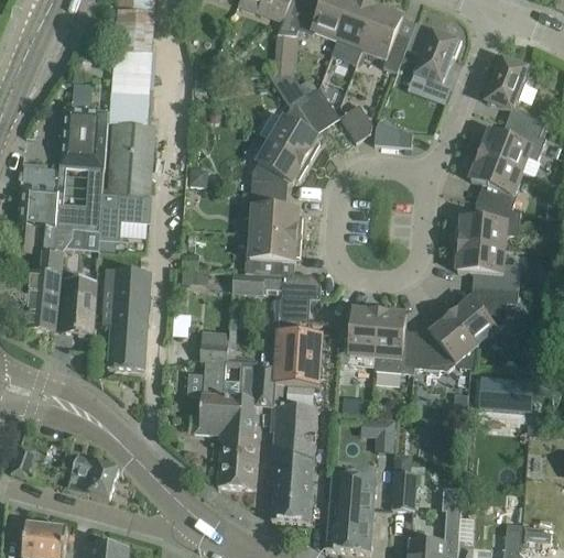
[(261,0),(258,10),(283,20),(290,0),(261,0)]
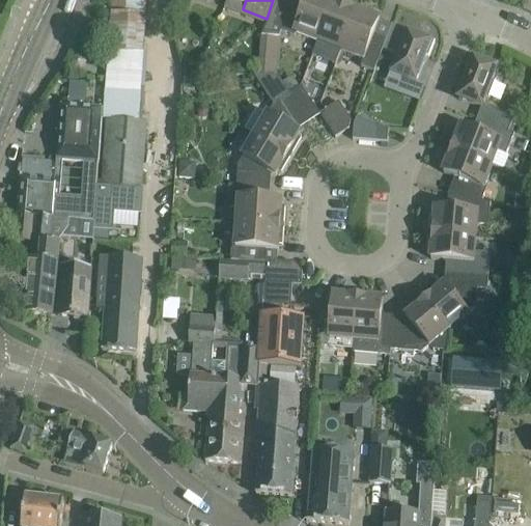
[(317,37),(332,0),(305,0),(303,6),(290,1),(280,27),(295,32),(296,29),(317,37)]
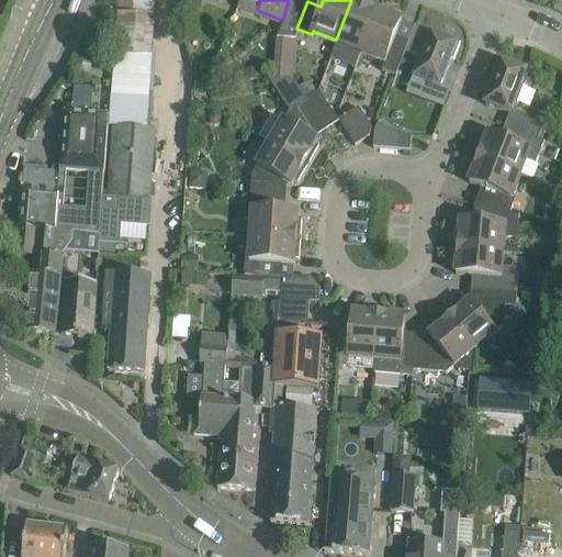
[(377,7),(358,0),(351,0),(336,40),(361,49),(377,7)]
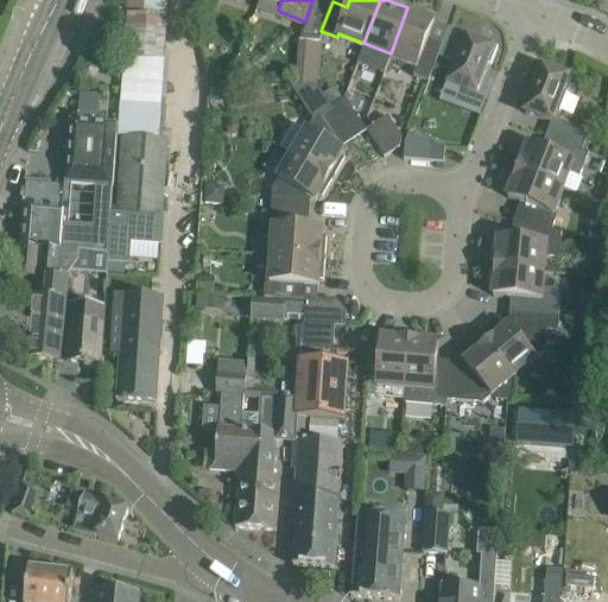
[(407,7),(391,54),(416,63),(412,71),(417,73),(426,76),(429,77),(442,44),(426,38),(435,18),(407,7)]
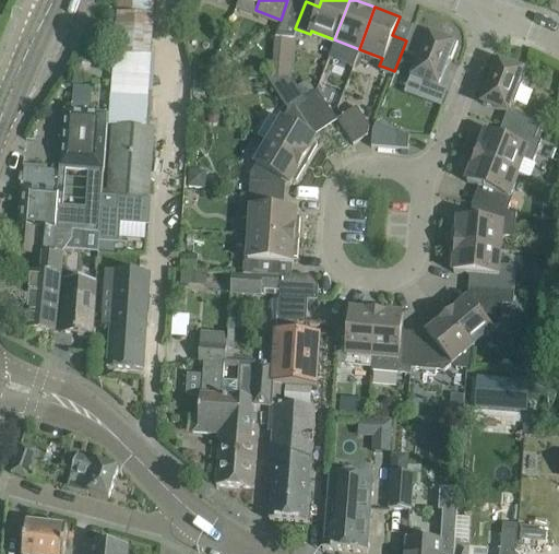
[(413,73),(438,82),(448,55),(451,56),(458,38),(440,32),(439,35),(429,31),(413,73)]
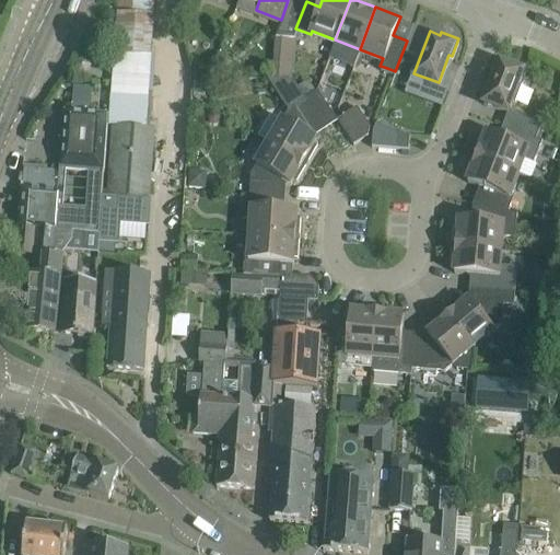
[(275,33),(271,74),(292,77),(295,35),(275,33)]
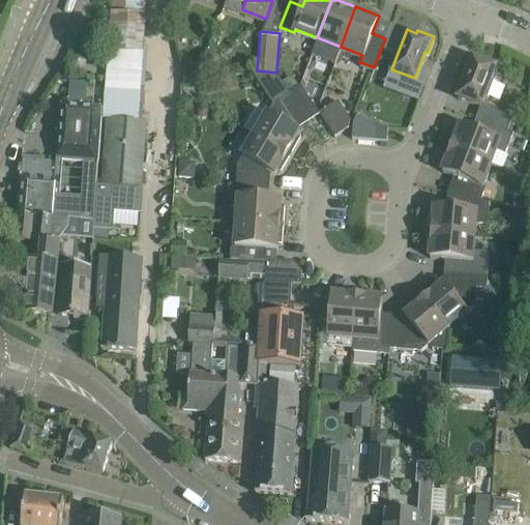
[(458,94),(480,104),(496,63),(487,60),(488,57),(471,51),(465,67),(467,68),(458,94)]
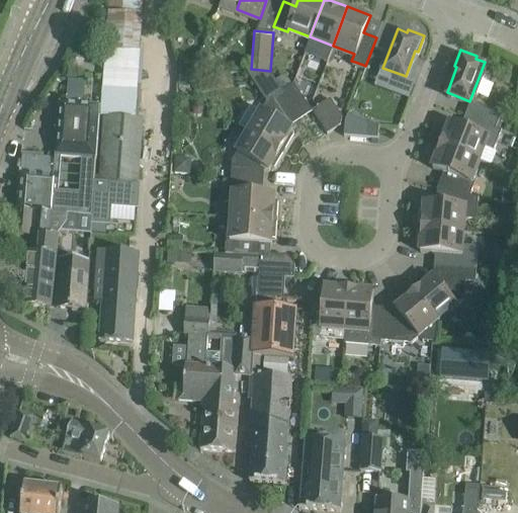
[(355,62),(352,68),(361,71),(363,65),(355,62)]
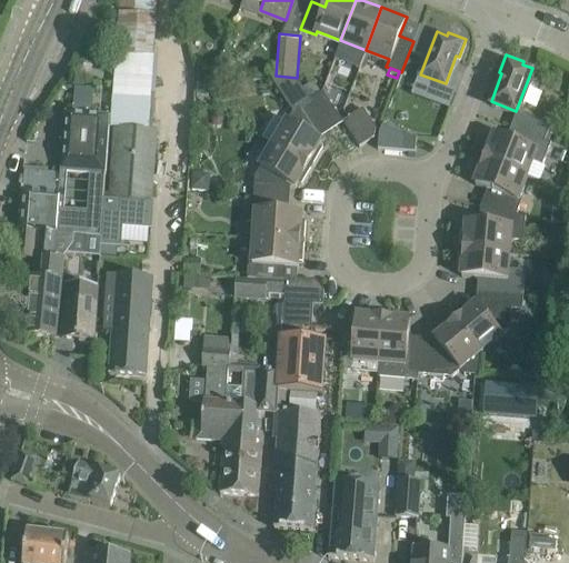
[(197,90),(208,91),(208,74),(197,74),(197,90)]
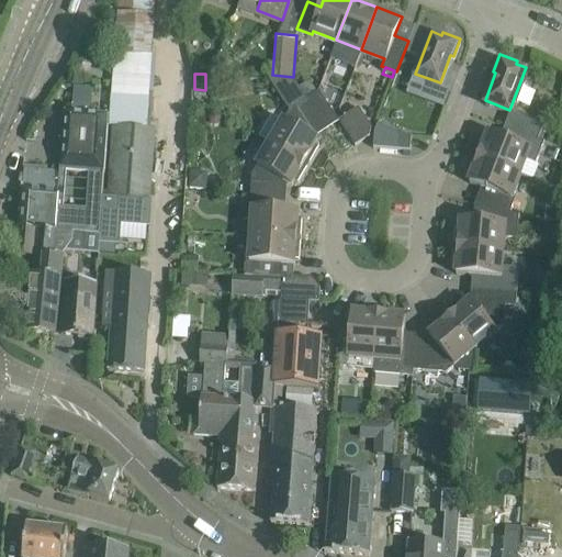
[(293,77),(272,75),(268,75),(281,93),(289,107),(283,117),(270,109),(258,131),(270,138),(308,162),(318,143),(315,141),(317,136),(312,126),(323,119),(306,96),(299,82),(295,77),(293,77)]
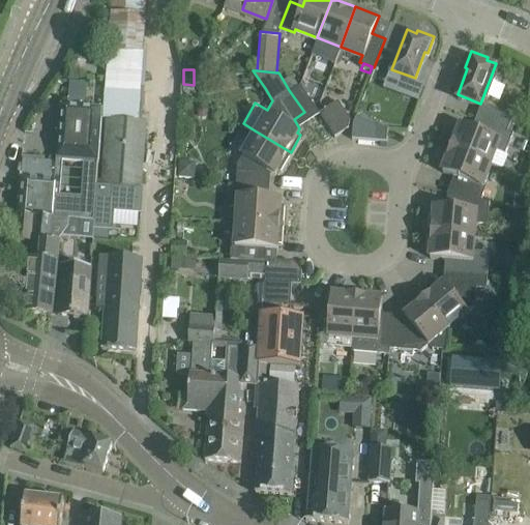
[(288,74),(282,78),(289,90),(294,87),(298,84),(299,83),(294,77),(288,74)]
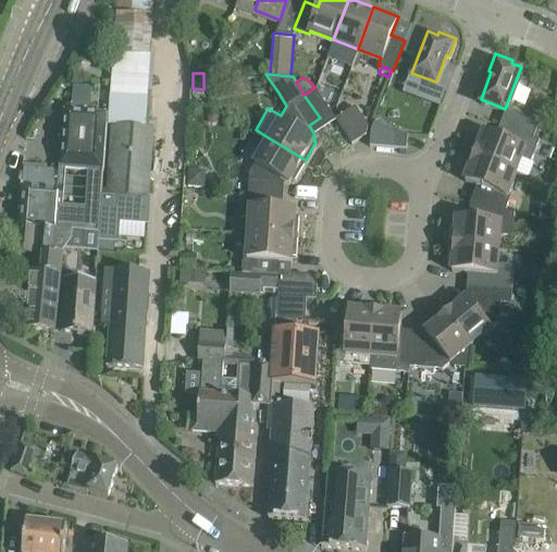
[(309,92),(304,95),(320,118),(332,110),(317,86),(314,87),(313,88),(309,92)]
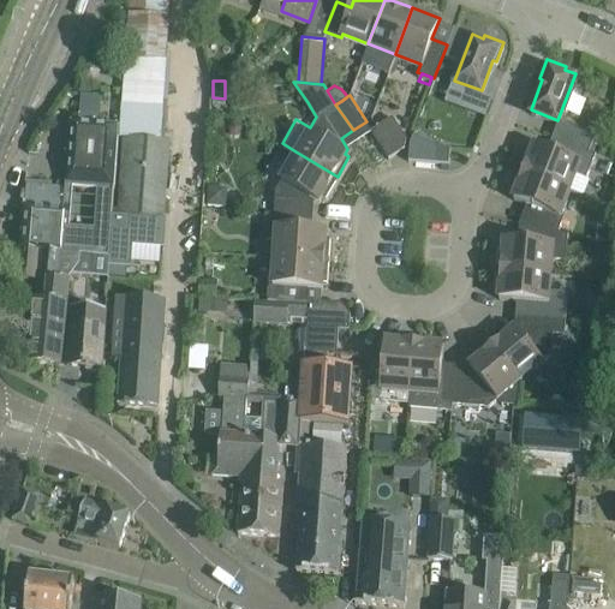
[(392,113),(370,127),(388,155),(404,144),(406,135),(392,113)]
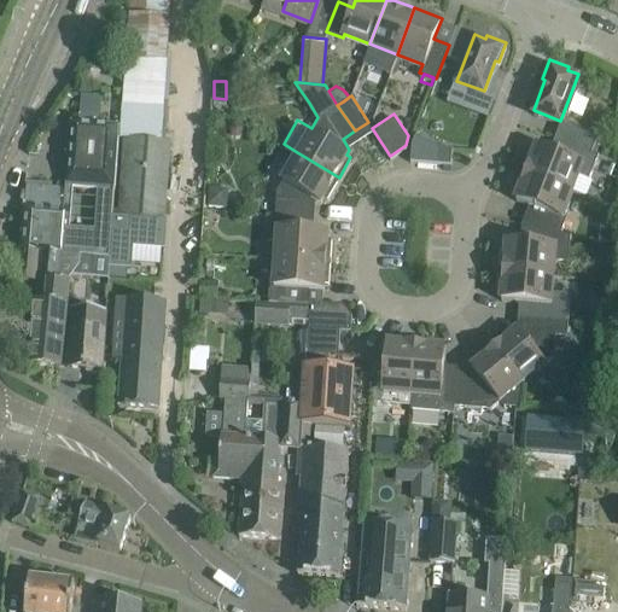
[(68,278),(71,272),(80,260),(80,250),(95,252),(110,254),(114,211),(114,205),(120,135),(121,121),(70,117),(63,204),(40,203),(40,205),(24,204),(25,197),(24,197),(21,244),(41,245),(38,275),(48,277),(68,278)]
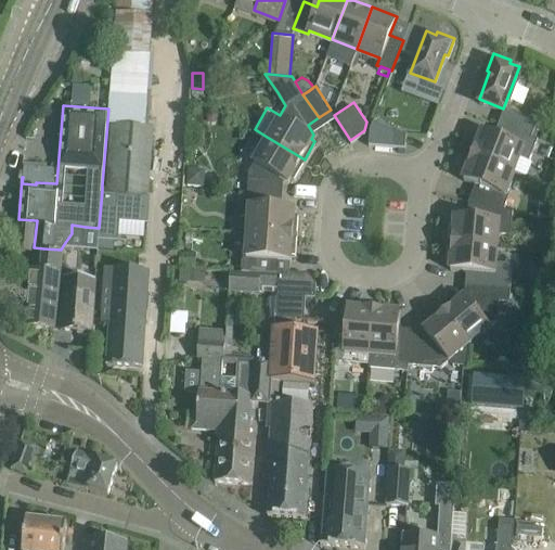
[(505,123),(531,132),(537,119),(511,110),(505,123)]
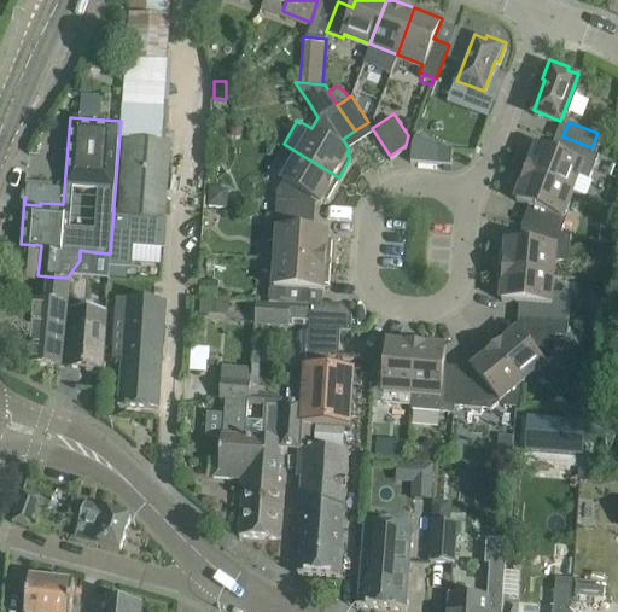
[(450,161),(453,144),(443,144),(414,132),(412,140),(410,157),(450,161)]
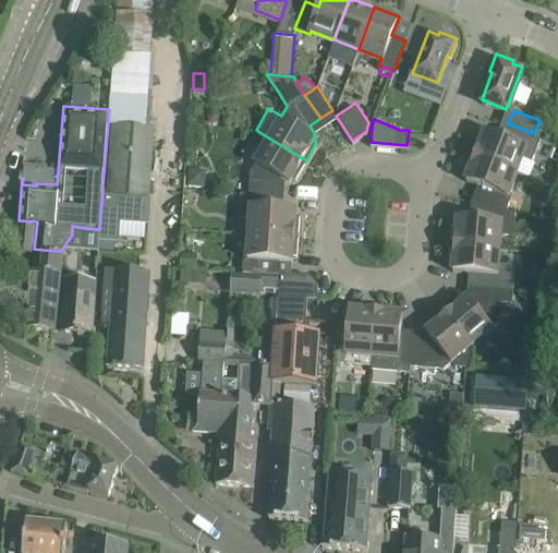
[(102,185),(102,191),(148,194),(154,123),(149,123),(111,122),(107,185),(102,185)]
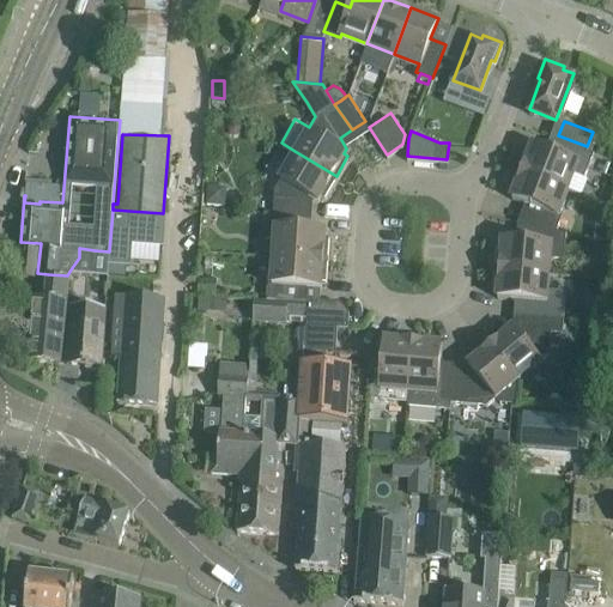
[(526,145),(517,167),(568,186),(574,170),(584,174),(594,150),(587,146),(558,135),(553,150),(533,141),(530,147),(526,145)]
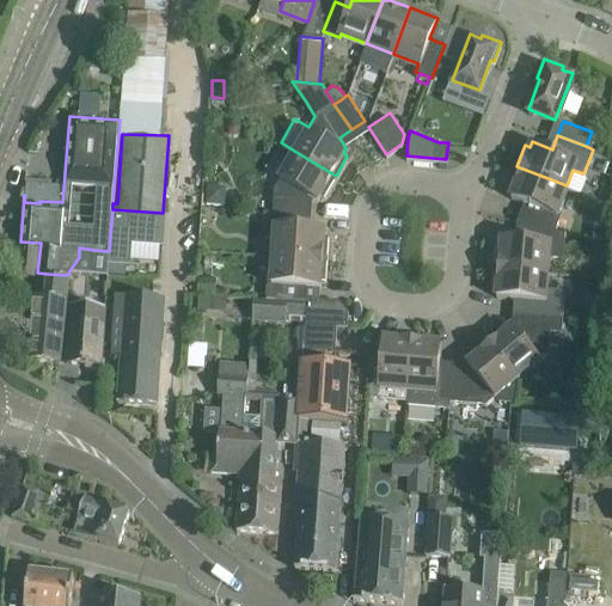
[(325,195),(336,176),(294,151),(274,185),(273,209),(304,210),(305,197),(317,197),(320,193),(325,195)]
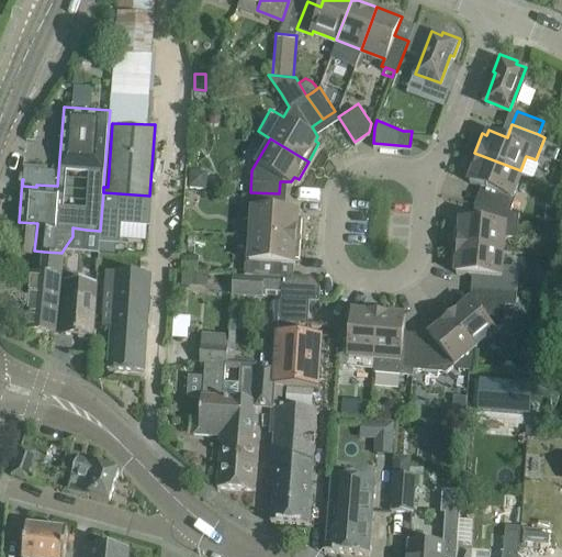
[(487,186),(482,202),(509,208),(515,195),(512,193),(520,170),(474,153),(467,171),(471,174),(469,179),(487,186)]
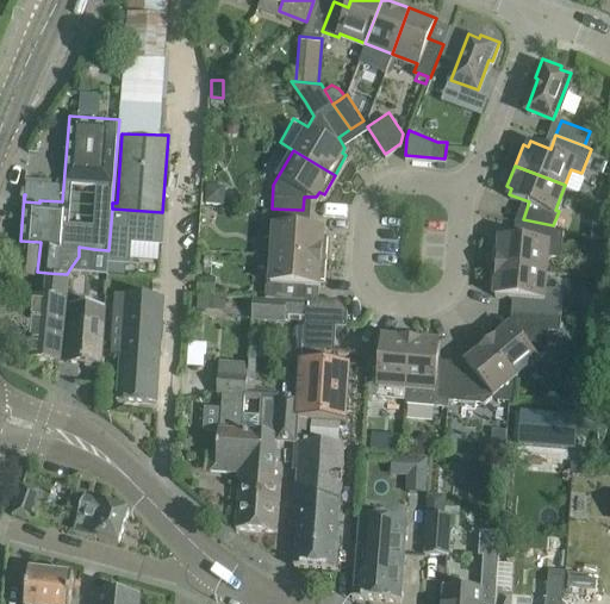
[(206,180),(204,199),(224,200),(225,181),(206,180)]
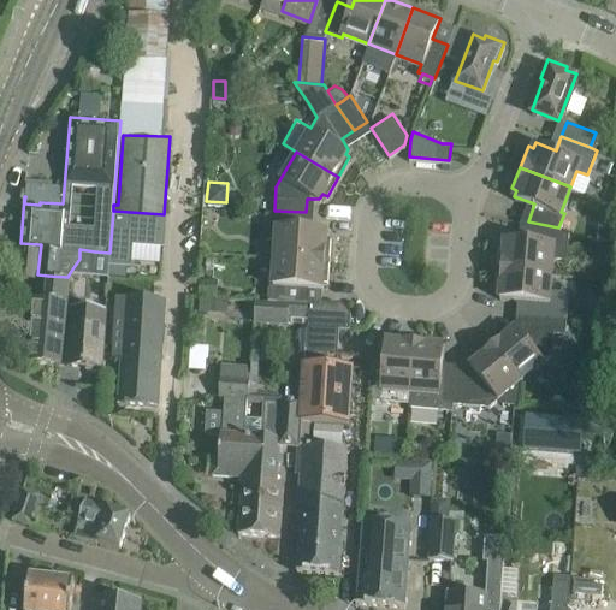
[(276,237),(274,254),(330,258),(331,235),(326,235),(326,229),(304,226),(306,212),(274,211),(266,209),(264,236),(276,237)]
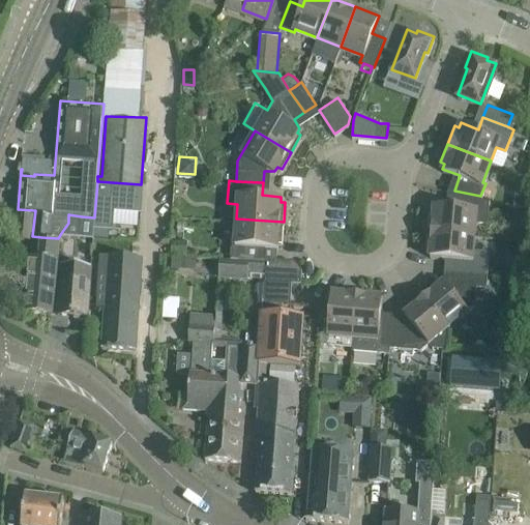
[(94,217),(94,225),(113,226),(114,207),(141,209),(143,184),(141,184),(97,181),(94,217)]
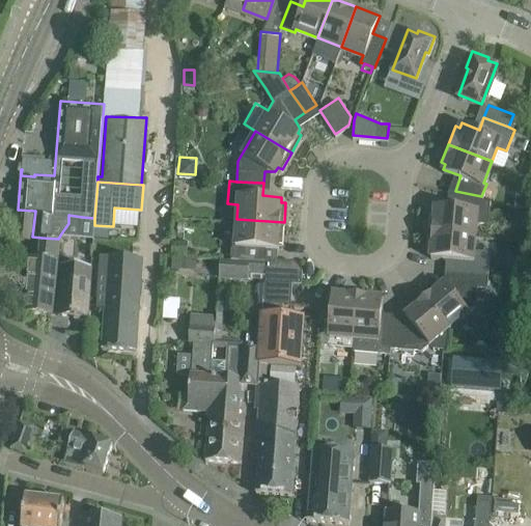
[(430,211),(428,229),(475,233),(476,221),(487,222),(490,198),(481,196),(455,191),(453,206),(435,205),(435,211),(430,211)]
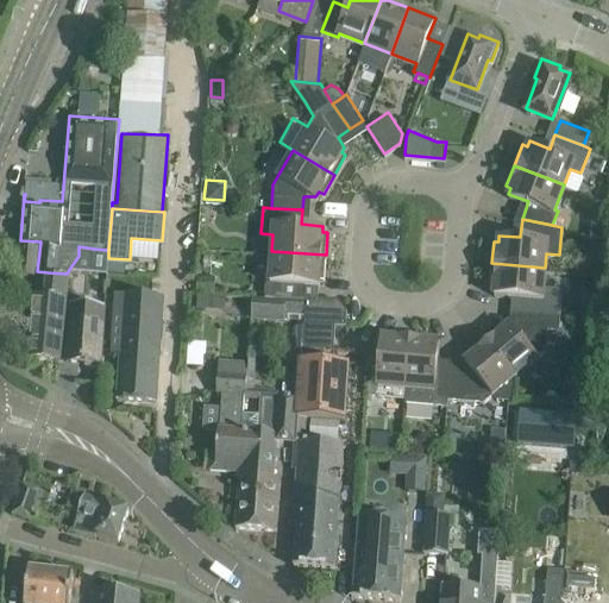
[(18,270),(37,271),(41,242),(20,240),(18,270)]
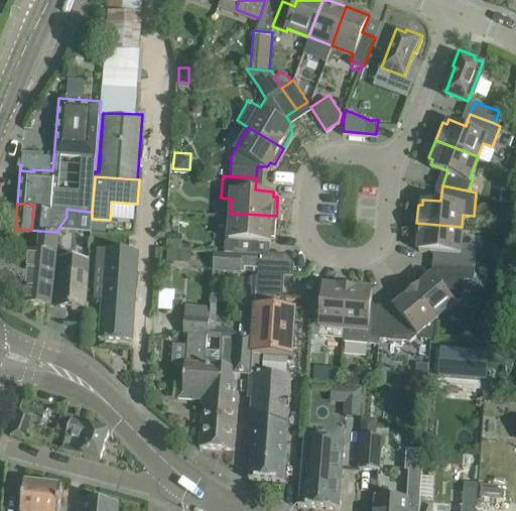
[(67,217),(59,227),(78,228),(80,211),(67,209),(67,217)]
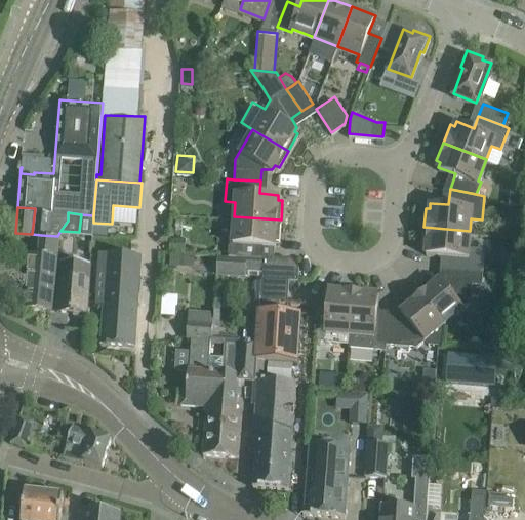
[(230,239),(229,253),(255,255),(256,242),(275,244),(275,238),(279,238),(281,220),(234,216),(233,239),(230,239)]
